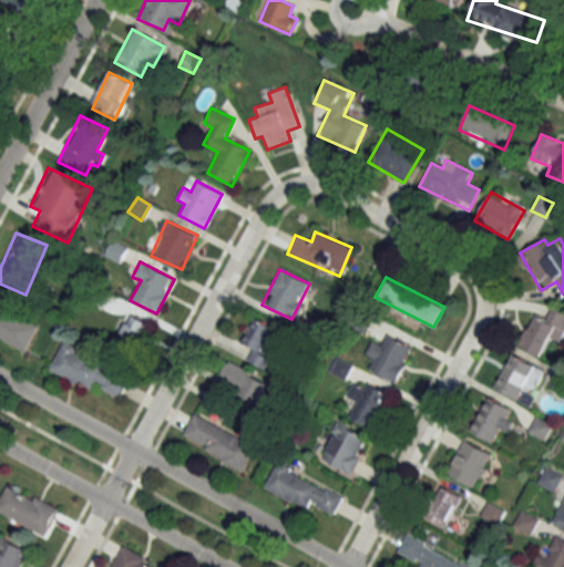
[(0,340),(24,351),(37,321),(0,306),(0,340)]
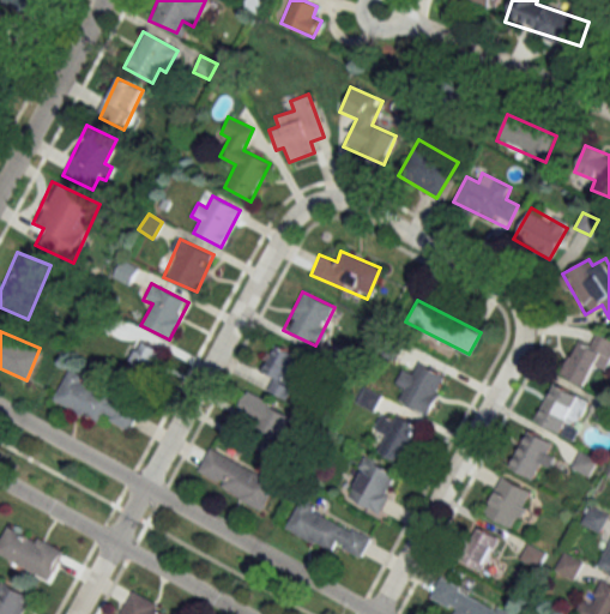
[(560,373),(584,385),(596,363),(605,368),(609,357),(609,339),(596,332),(589,345),(578,339),(560,373)]
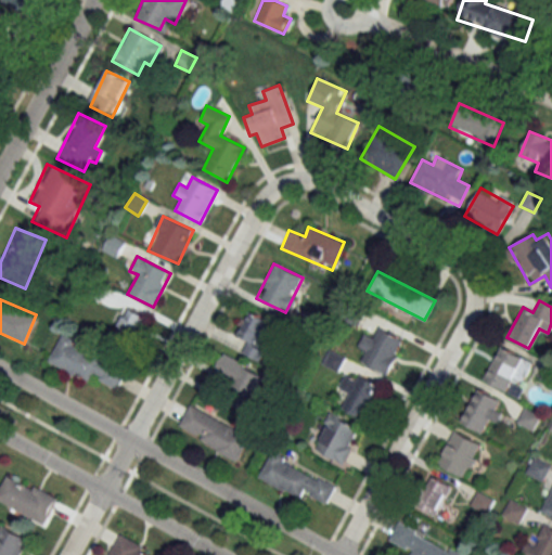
[(144,317),(126,308),(113,334),(131,343),(144,317)]
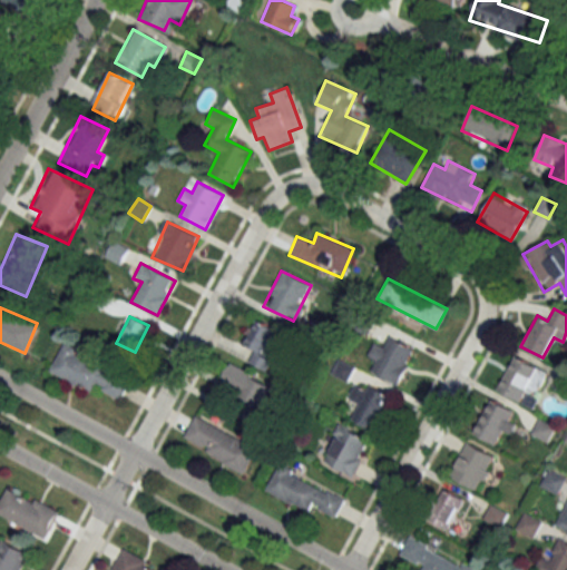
[(241,344),(251,349),(244,361),(264,371),(283,335),(253,321),(241,344)]
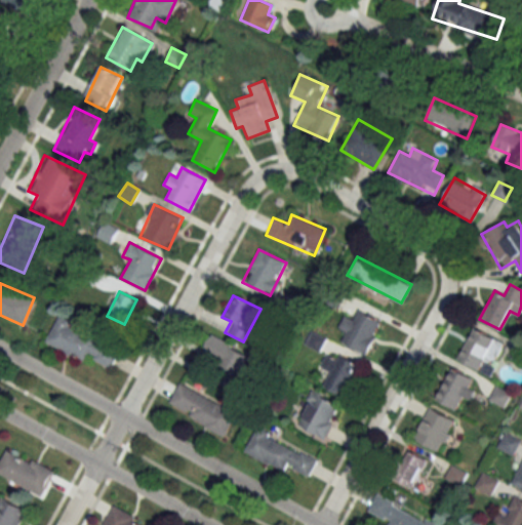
[(338,329),(346,332),(342,342),(365,354),(382,322),(358,311),(354,319),(345,315),(338,329)]
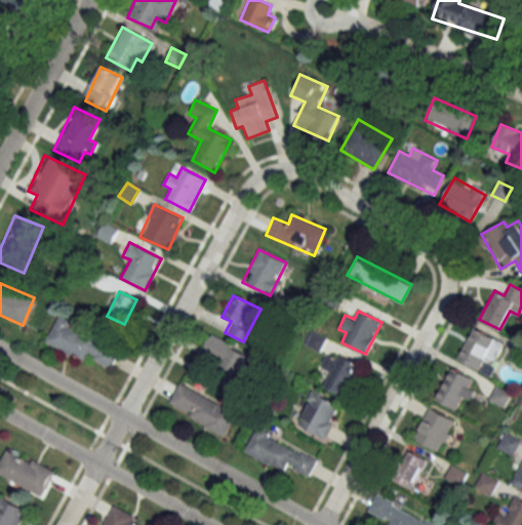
[(44,342),(85,362),(87,359),(109,369),(119,348),(55,318),(44,342)]
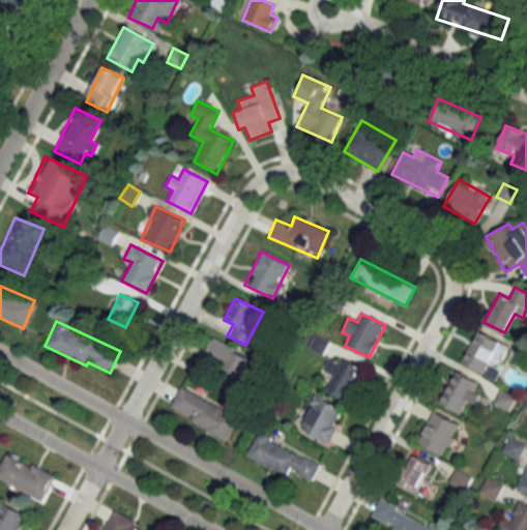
[(462,363),(484,374),(489,362),(498,366),(507,346),(476,331),(462,363)]
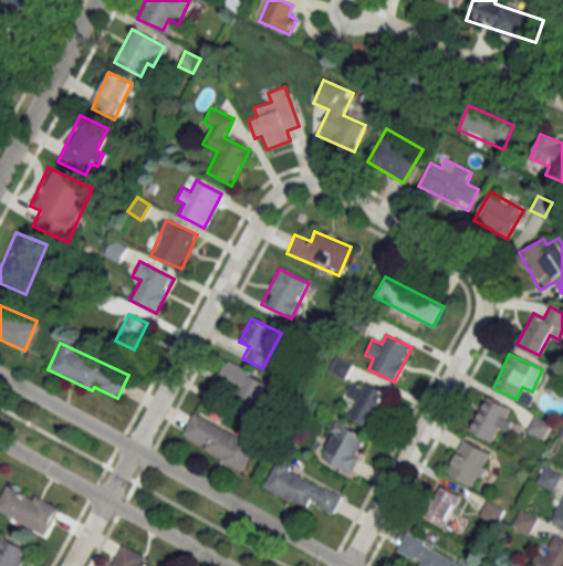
[(327,370),(342,378),(350,365),(335,357),(327,370)]
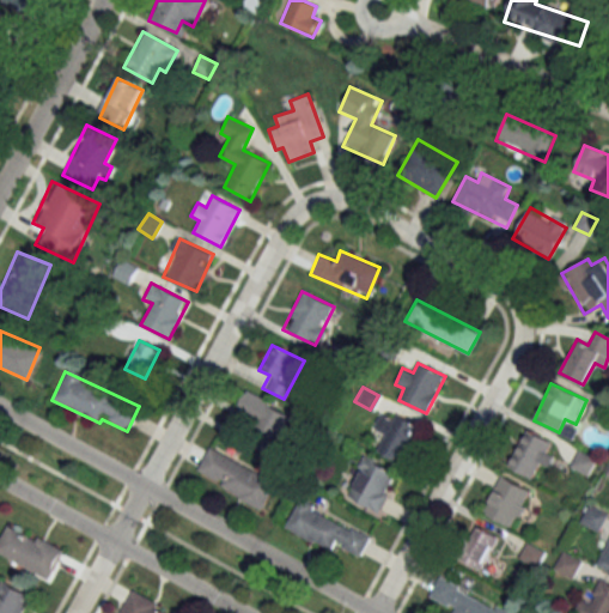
[(232,413),(257,426),(251,436),(272,447),(290,414),(244,390),(232,413)]
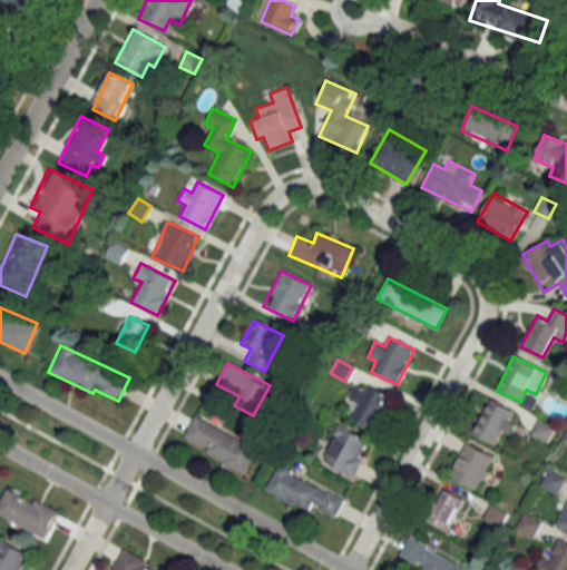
[(566,396),(566,379),(561,375),(554,389),(566,396)]
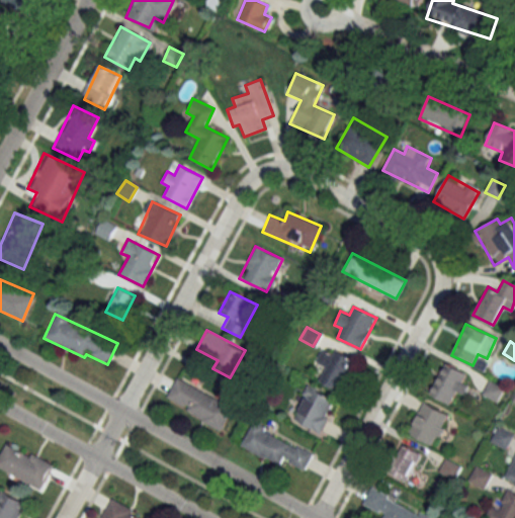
[(319,379),(337,391),(355,361),(334,349),(332,352),(325,348),(316,363),(326,369),(319,379)]
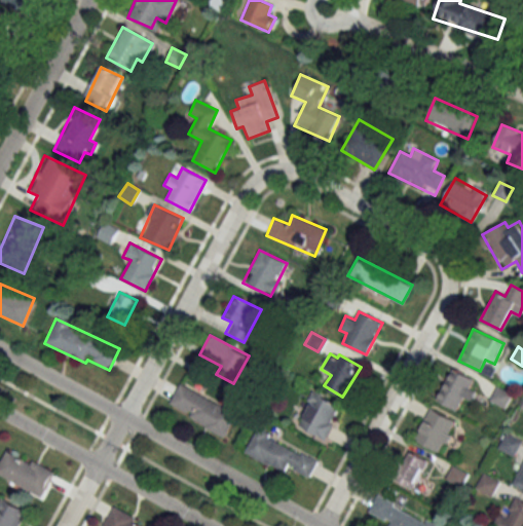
[(471,388),(475,380),(452,369),(437,400),(457,410),(462,401),(468,404),(474,390),(471,388)]
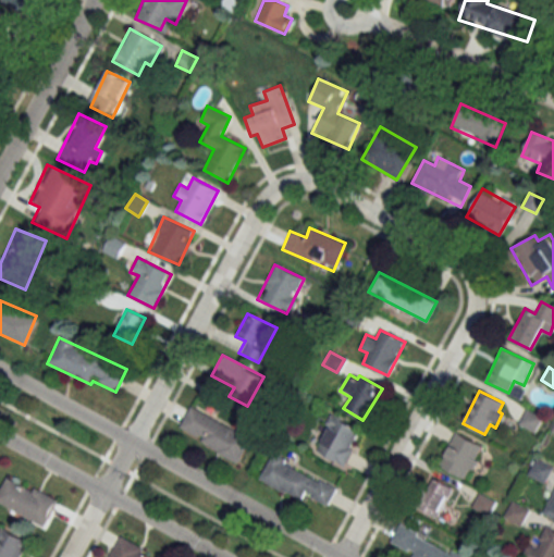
[(236,461),(249,436),(189,406),(176,431),(236,461)]
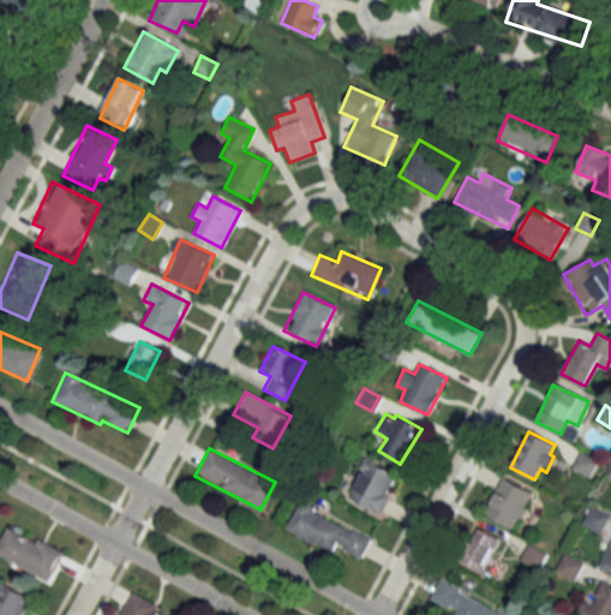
[(588,478),(598,461),(580,451),(570,469),(588,478)]
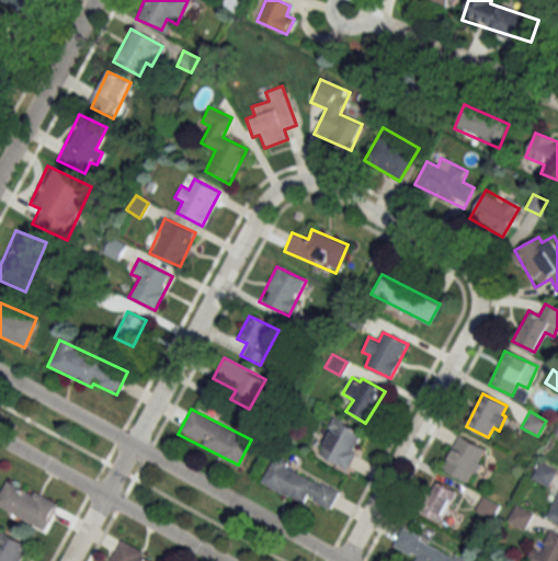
[(362,433),(332,419),(316,454),(345,467),(362,433)]
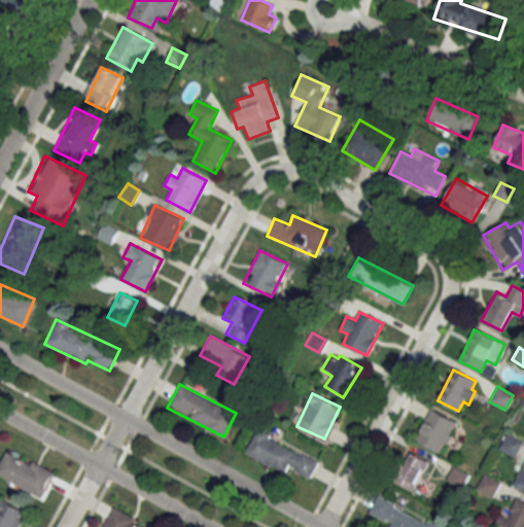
[(455,422),(430,410),(415,440),(440,453),(455,422)]
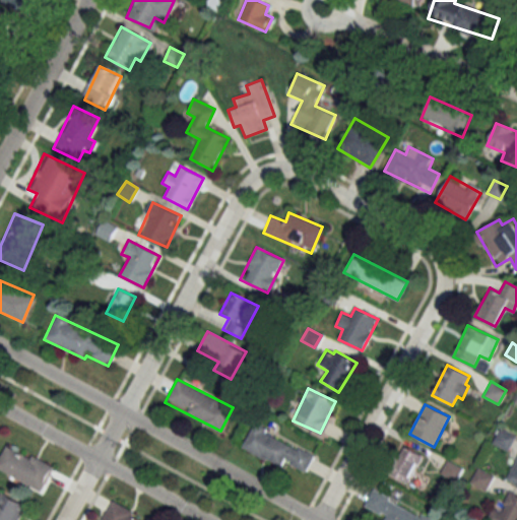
[(314,455),(254,423),(241,447),(280,468),(284,461),(304,472),(314,455)]
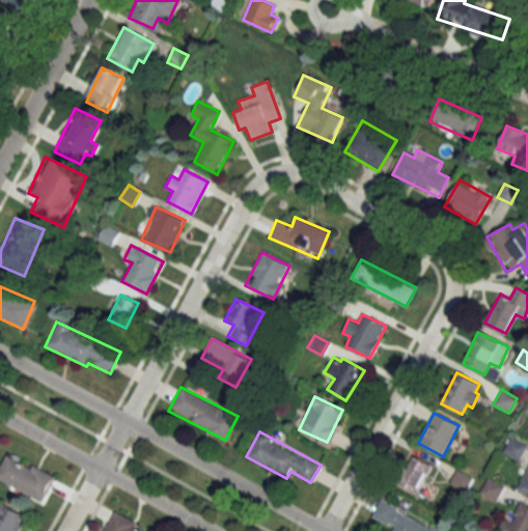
[(526,444),(509,437),(502,453),(519,460),(526,444)]
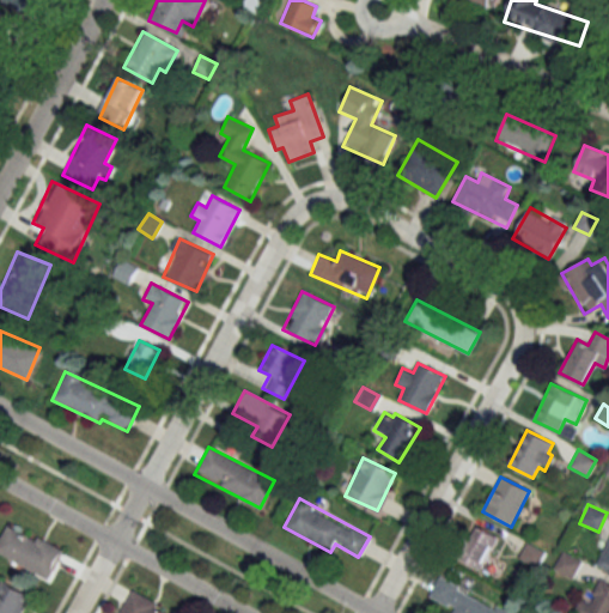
[(0,558),(50,577),(62,547),(2,525),(0,532),(0,558)]
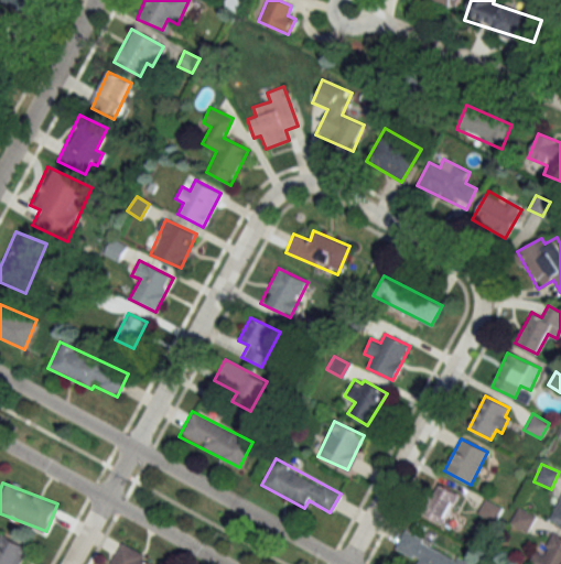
[(457,495),(440,485),(424,513),(442,523),(457,495)]
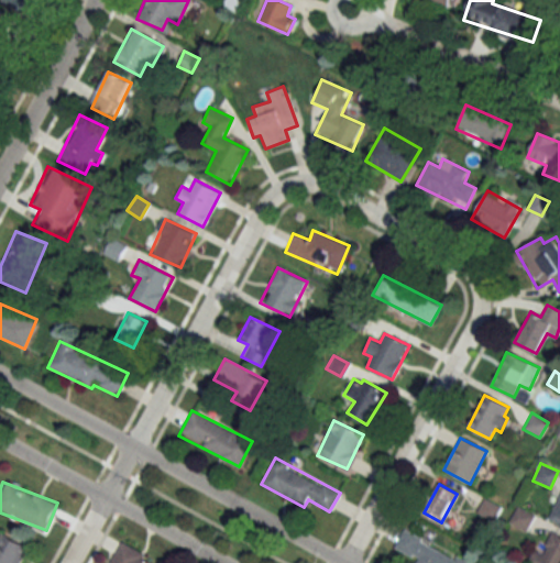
[(559,495),(549,519),(559,525),(559,495)]
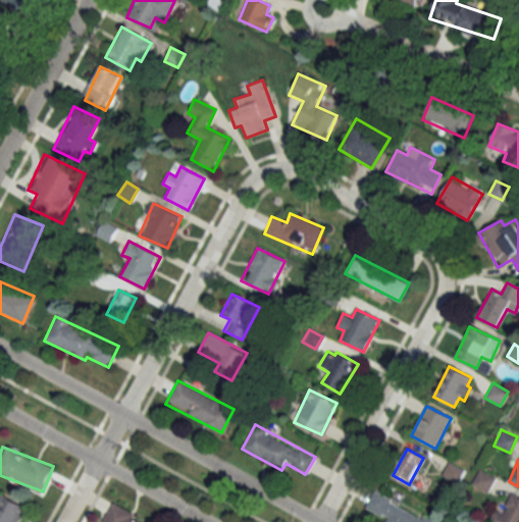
[(496,477),(479,469),(471,485),(487,492),(496,477)]
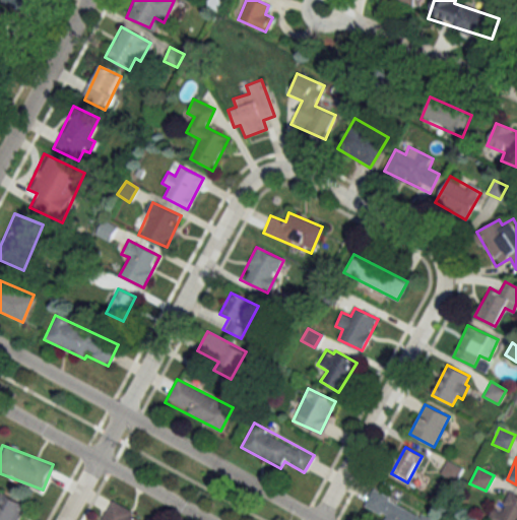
[(433,519),(434,519),(372,490),(364,507),(386,517),(384,519),(433,519)]
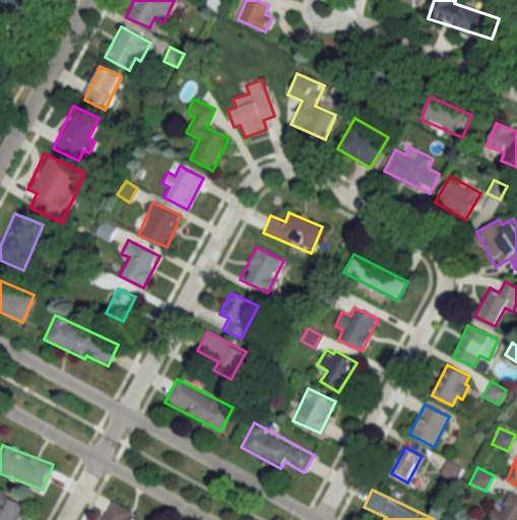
[(0,519),(16,519),(24,504),(0,493),(0,519)]
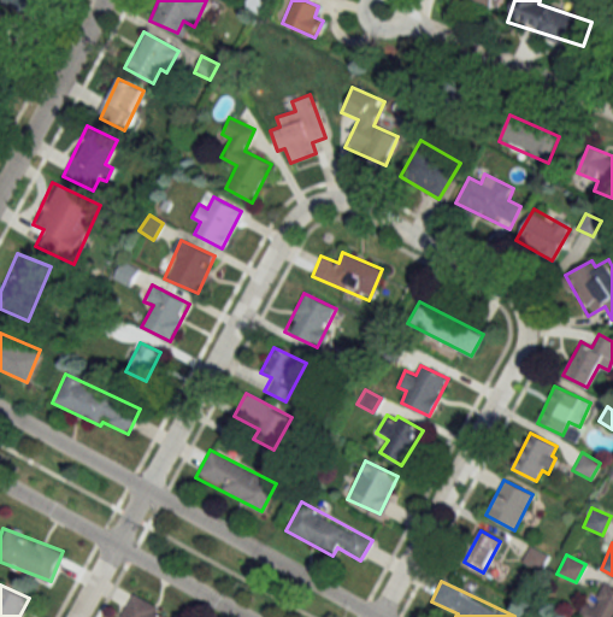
[(612,616),(612,588),(602,585),(594,607),(584,603),(578,616),(612,616)]
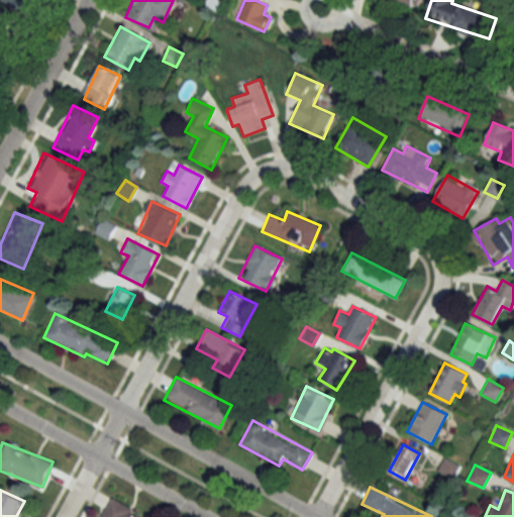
[(98,516),(144,516),(108,499),(98,516)]
